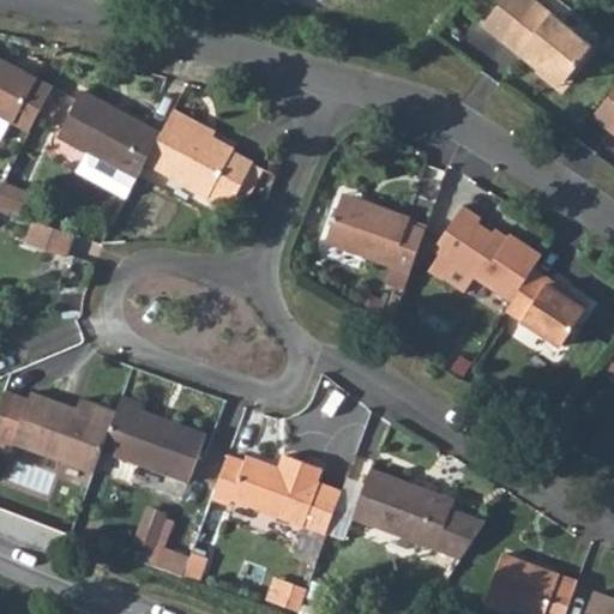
[(535,0),(503,0),(482,26),(519,55),(524,50),(564,83),(593,46),(535,0)]
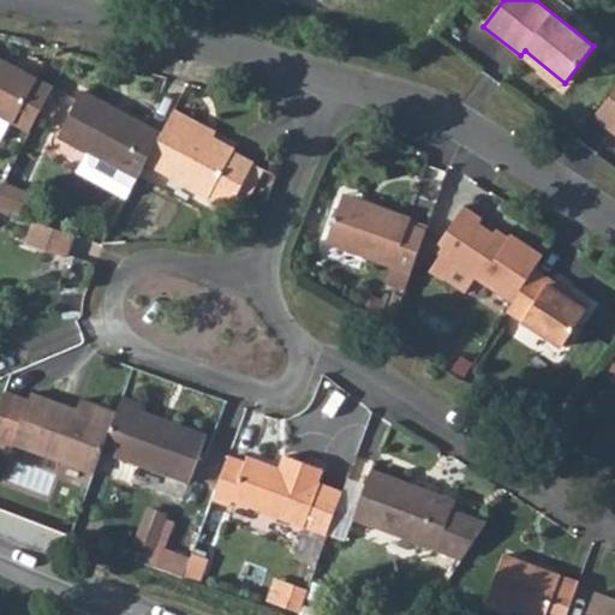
[(520,55),(560,88),(565,83),(525,51),(520,55)]
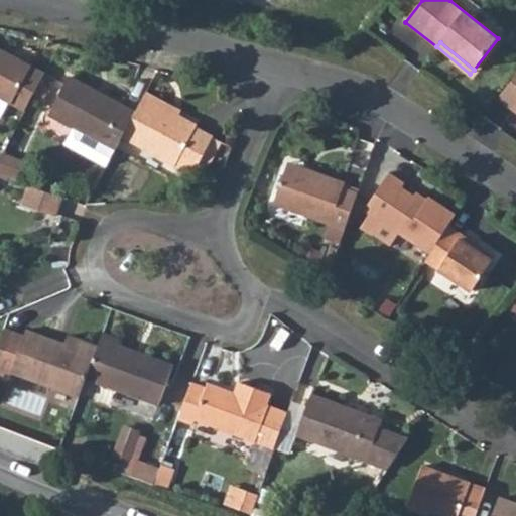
[(24,112),(45,71),(0,46),(0,117),(2,119),(10,105),(24,112)]
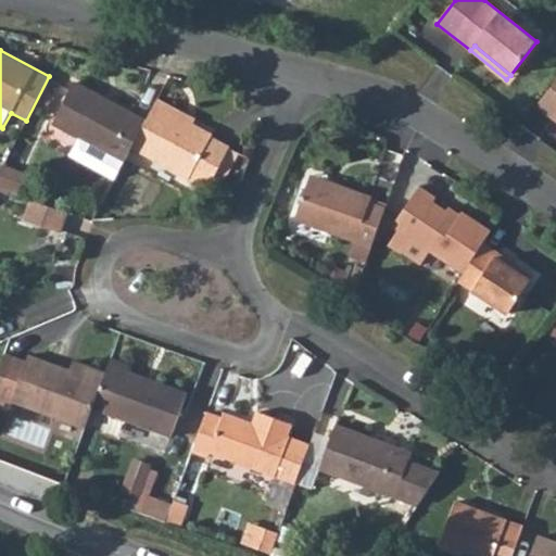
[(71,154),(115,178),(124,161),(130,148),(146,118),(73,81),(52,123),(79,137),(71,154)]
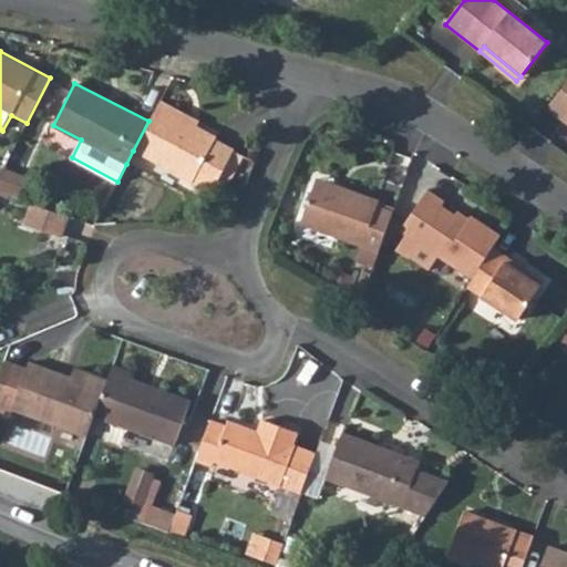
[(566,83),(547,107),(566,122),(566,83)]
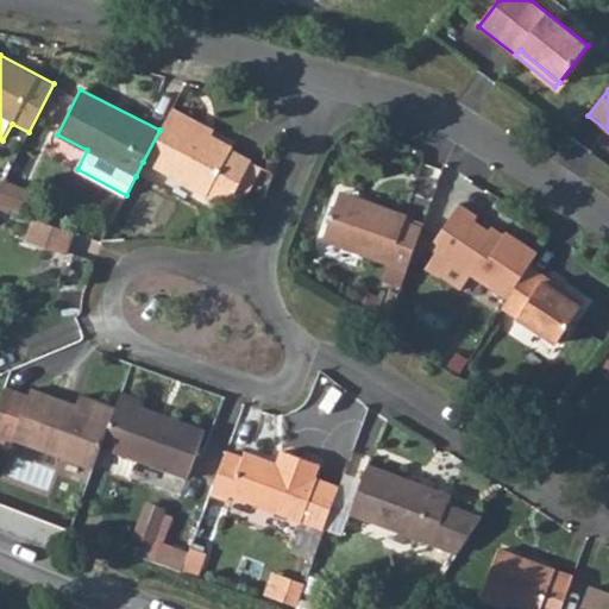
[(169,112),(211,133),(213,129),(173,107),(169,112)]
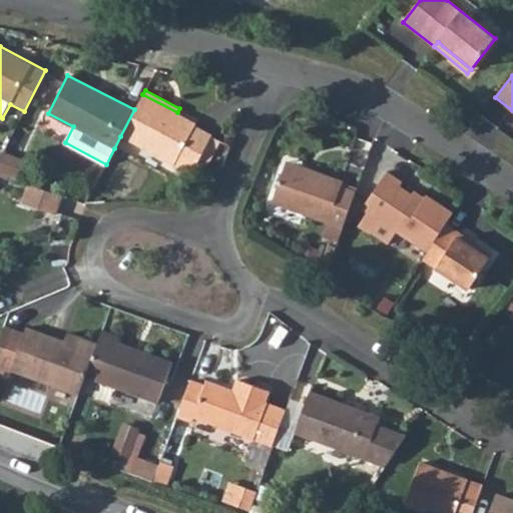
[(120,136),(174,164),(173,167),(193,177),(214,136),(195,126),(196,122),(177,112),(142,94),(134,109),(120,136)]
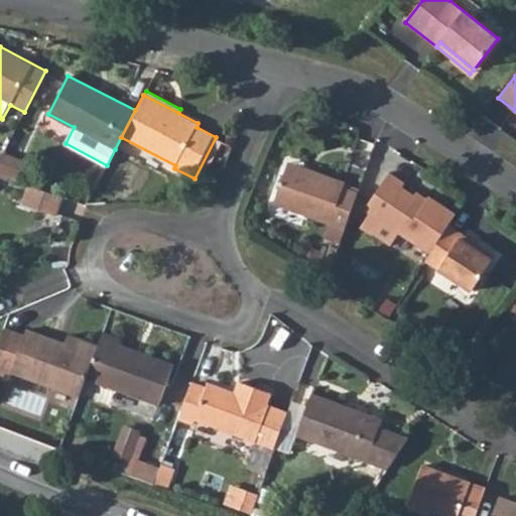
[(0,155),(0,171),(19,179),(25,159),(2,151),(0,155)]
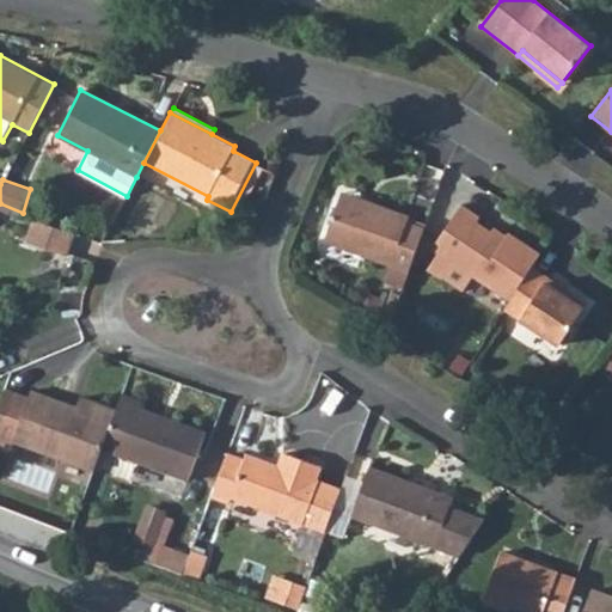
[(340,199),(371,210),(373,203),(341,193),(340,199)]
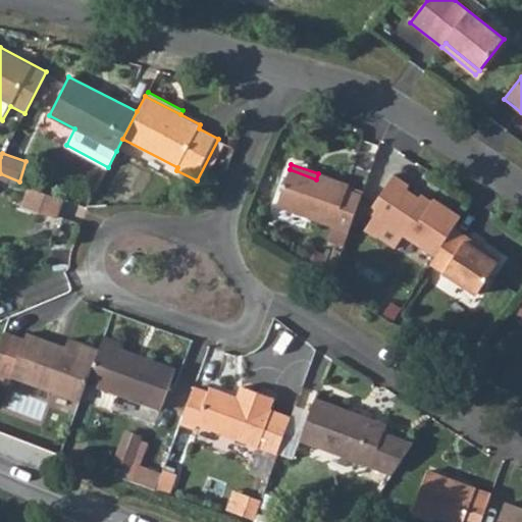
[(290,169),(277,205),(333,225),(327,240),(343,246),(349,230),(361,194),(348,190),(349,184),(318,173),(316,179),(290,169)]
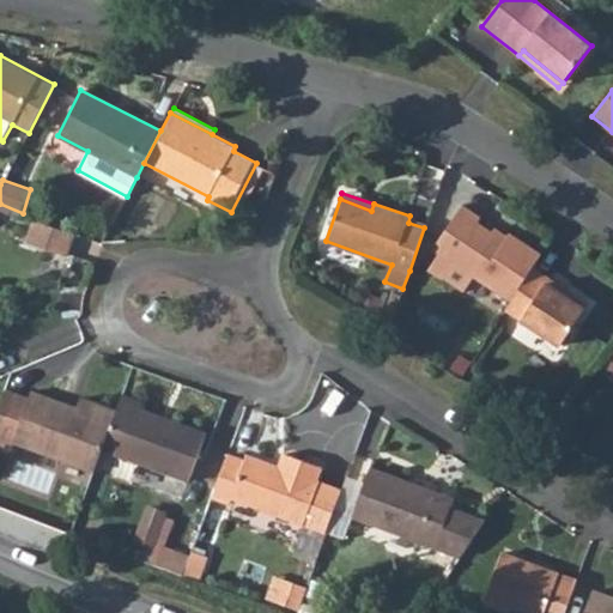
[(533,267),(541,254),(509,231),(508,232),(503,240),(491,230),(478,222),(483,216),(463,204),(432,249),(438,254),(426,269),(439,279),(442,277),(463,291),(473,277),(509,302),(533,267)]
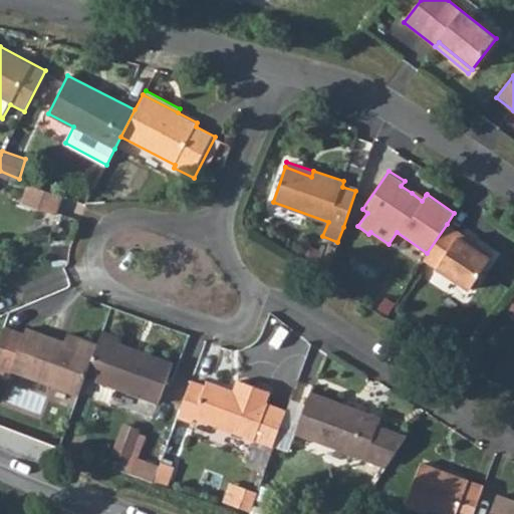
[(62,194),(30,182),(23,201),(56,213),(62,194)]
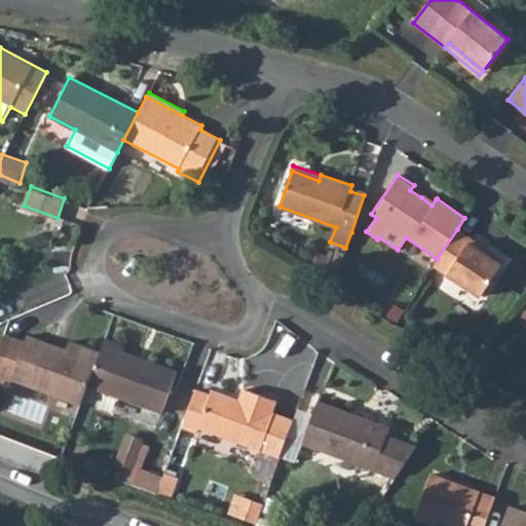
[(421,197),(431,205),(436,199),(424,193),(421,197)]
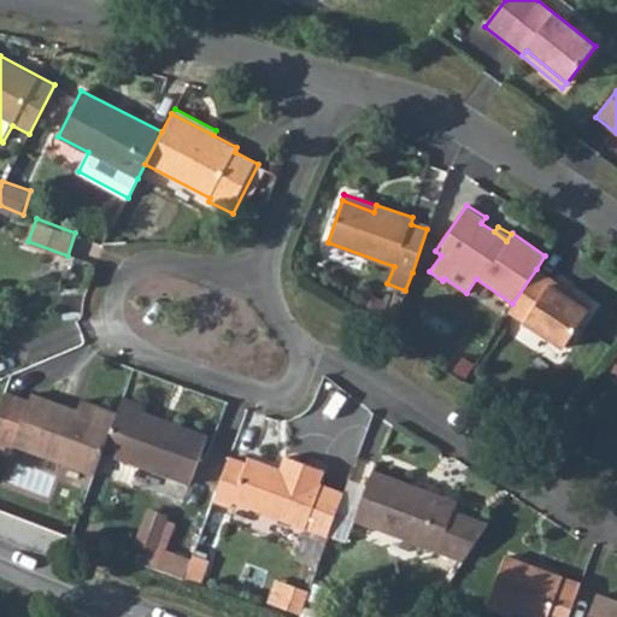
[(507,311),(563,348),(592,305),(571,292),(568,298),(553,287),(557,281),(536,269),(512,304),(507,311)]
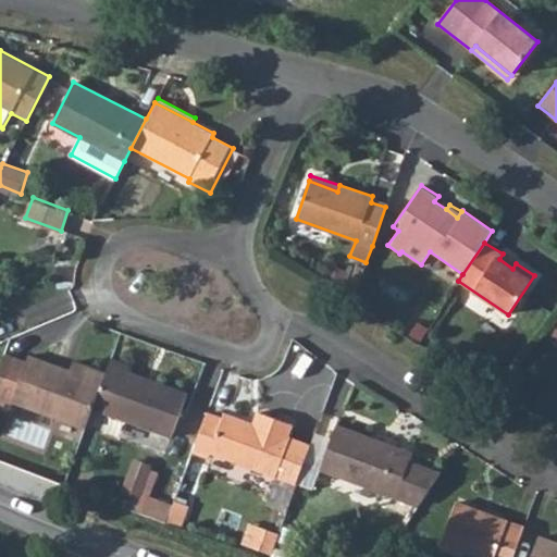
[(503,254),(499,259),(512,269),(516,263),(503,254)]
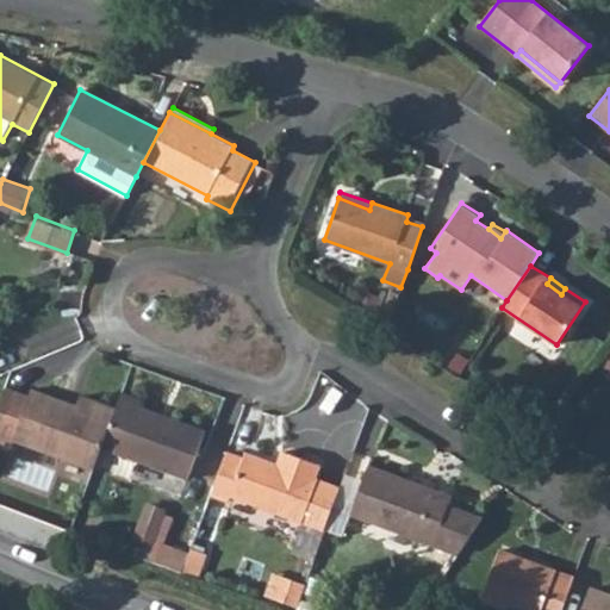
[(94,467),(103,447),(116,409),(80,396),(75,406),(30,390),(27,397),(4,390),(0,400),(0,442),(10,446),(13,437),(94,467)]
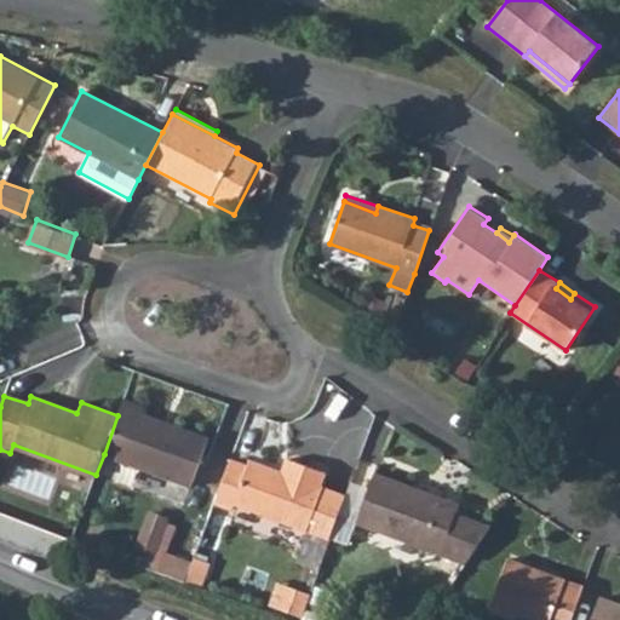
[(104,454),(190,486),(208,436),(142,412),(144,407),(125,397),(118,415),(104,454)]
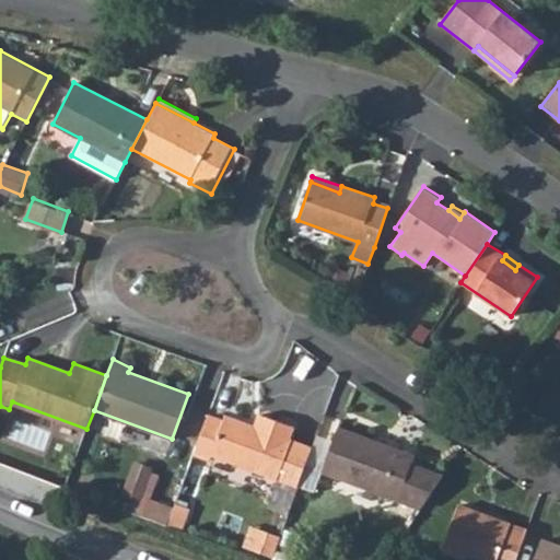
[(195,454),(210,458),(212,453),(278,477),(292,439),(289,438),(293,424),(260,412),(256,426),(225,416),(224,420),(209,415),(195,454)]
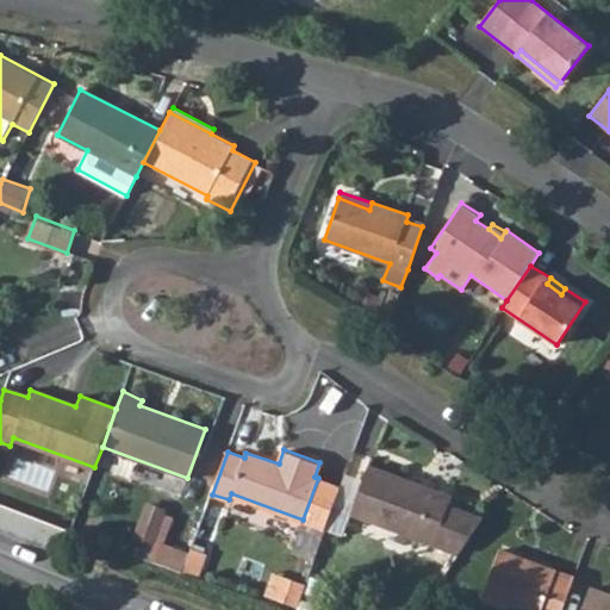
[(450,496),(367,466),(350,512),(459,553),(483,516),(448,503),(450,496)]
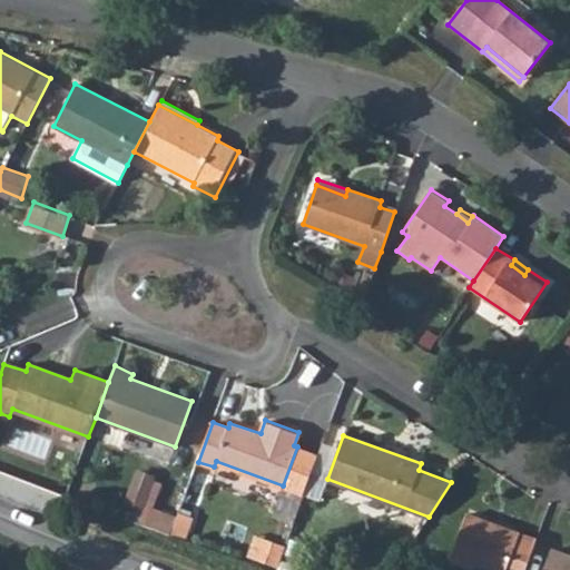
[(318,454),(297,446),(283,485),(305,493),(318,454)]
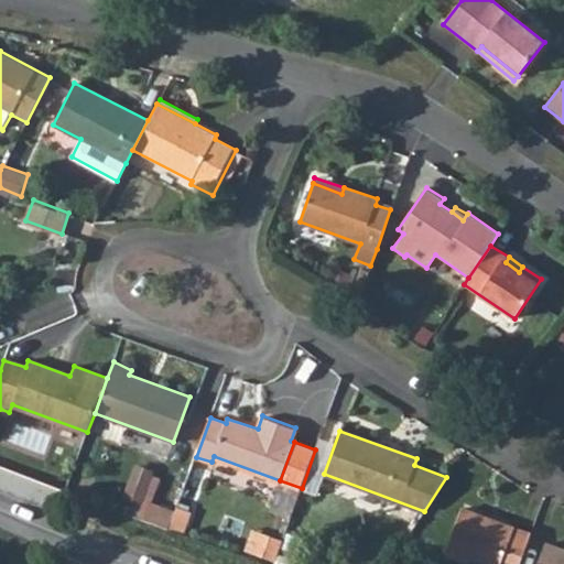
[(171,525),(177,509),(155,500),(164,476),(155,473),(156,469),(139,462),(125,498),(138,505),(133,514),(170,528),(171,525)]
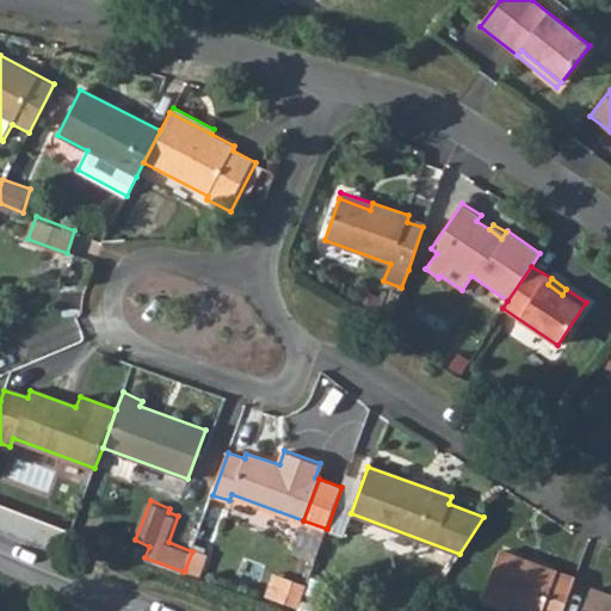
[(193,547),(192,551),(185,569),(203,576),(210,554),(193,547)]
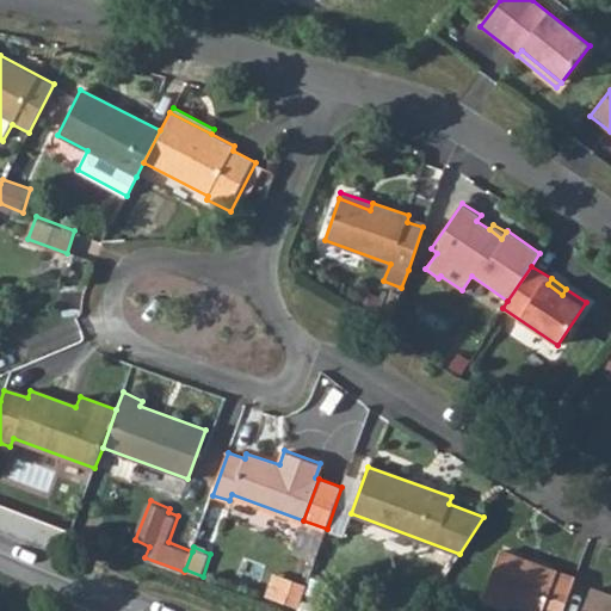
[(505,606),(518,610),(561,610),(574,579),(500,551),(482,598),(505,606)]
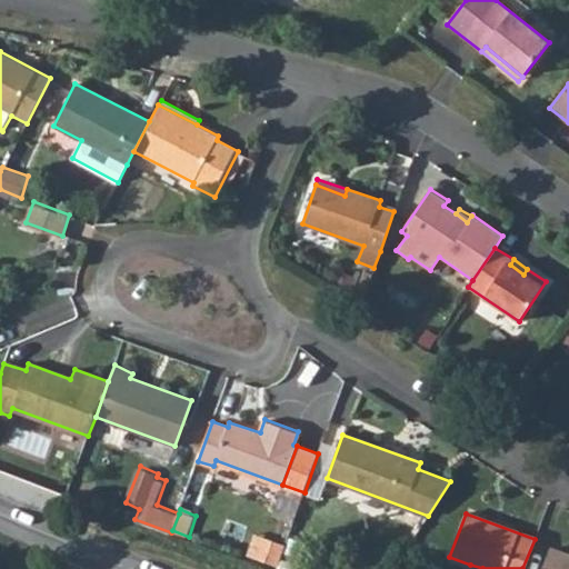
[(253,536),(247,557),(277,568),(285,547),(253,536)]
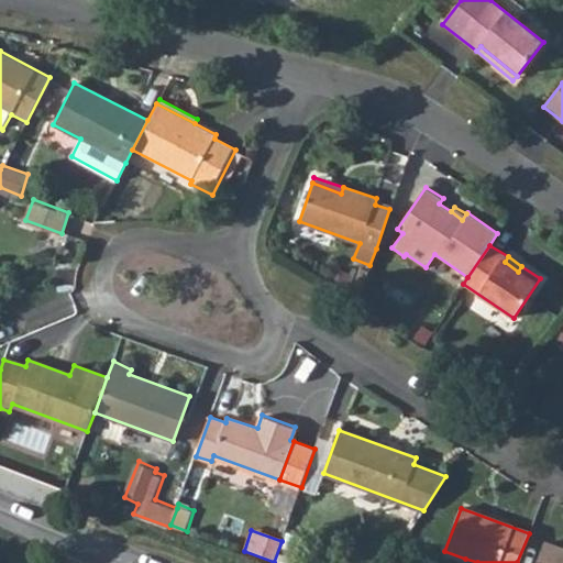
[(562,562),(562,548),(544,542),(536,562),(562,562)]
